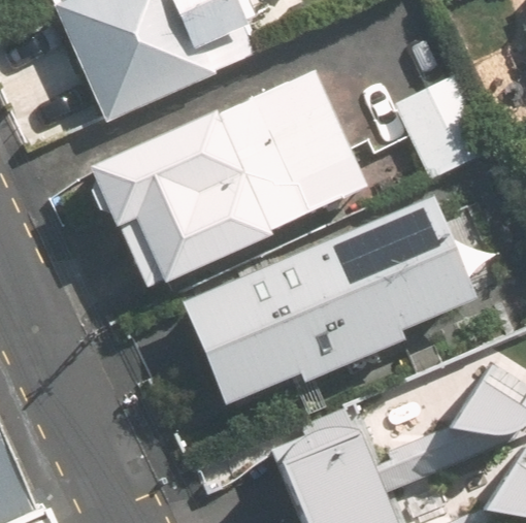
[(63,0),(54,4),(101,115),(315,22),(304,0),(63,0)]
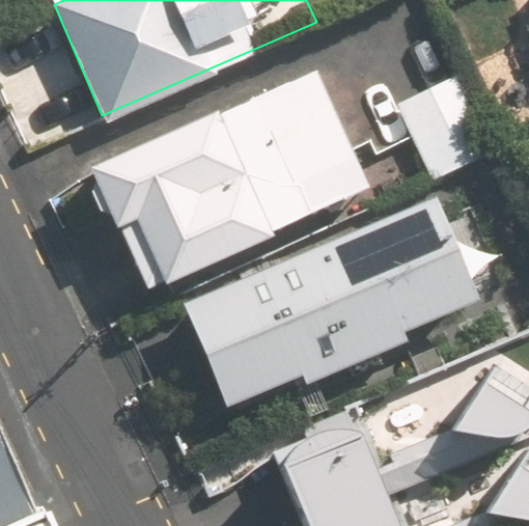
[(317,72),(89,165),(141,292),(368,198),(317,72)]
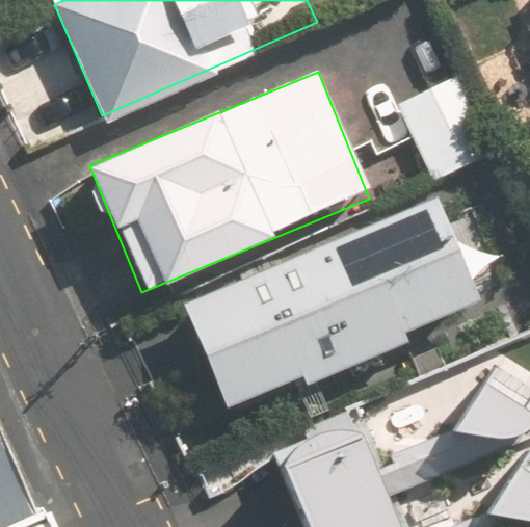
[(466,72),(399,103),(434,177),(501,146),(466,72)]
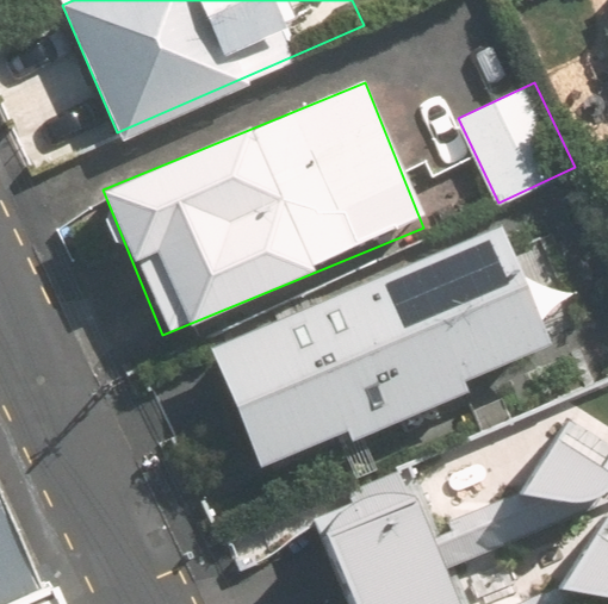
[(475,391),(469,374),(544,344),(497,230),(211,343),(256,459),(345,423),(352,440),(475,391)]
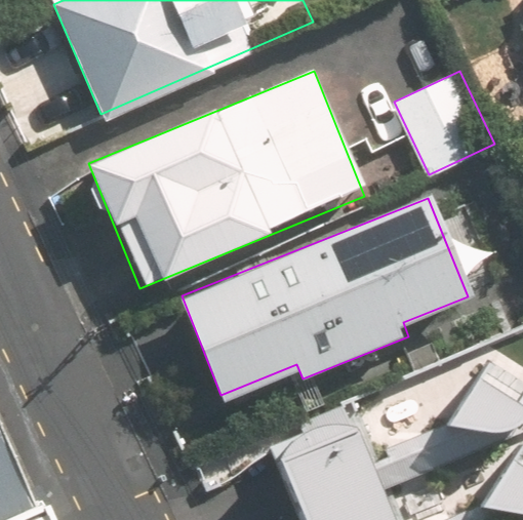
[(522,359),(498,345),(443,416),(522,427),(522,359)]
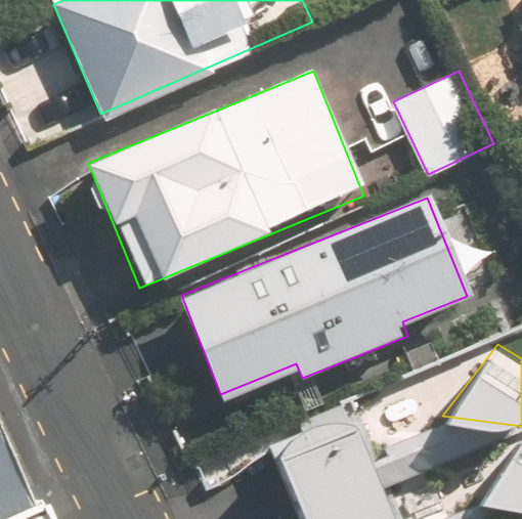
[(0,506),(44,486),(0,392),(0,506)]
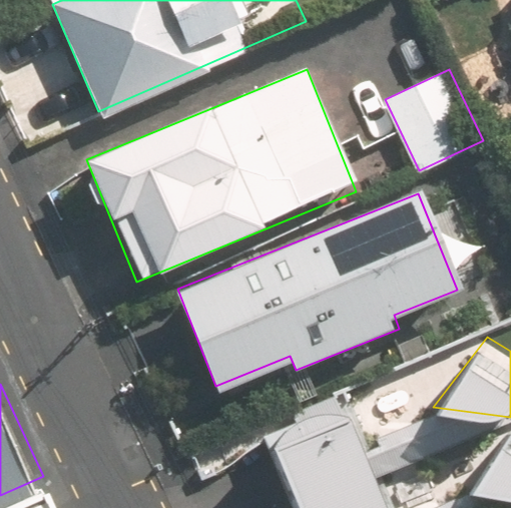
[(400,507),(352,399),(260,440),(290,507),(400,507)]
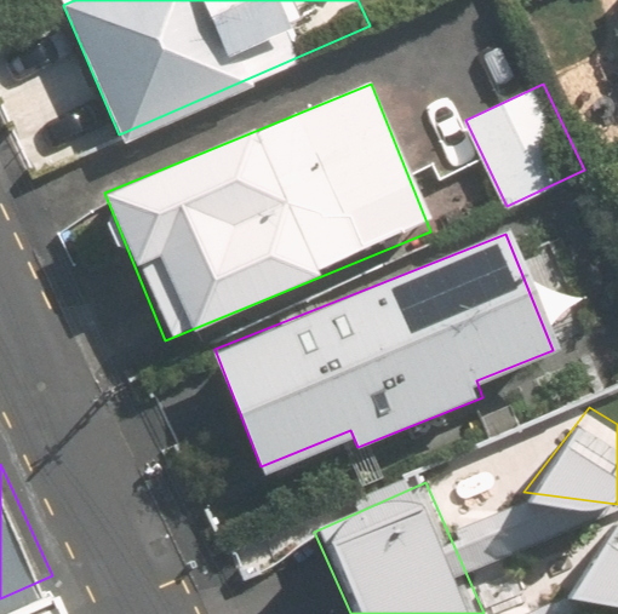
[(617,522),(565,591),(617,597),(617,522)]
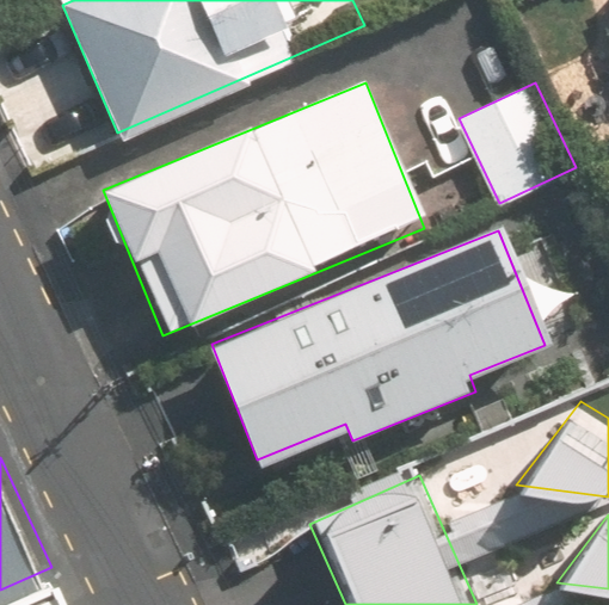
[(0,604),(68,604),(51,567),(0,590),(0,604)]
